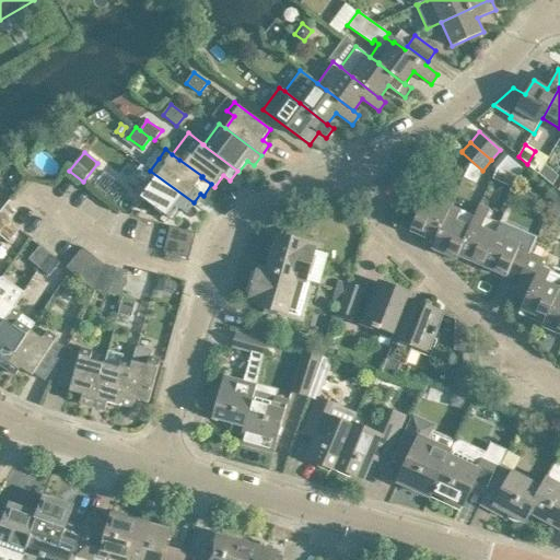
[(524,170),(508,155),(497,170),(520,179),(524,170)]
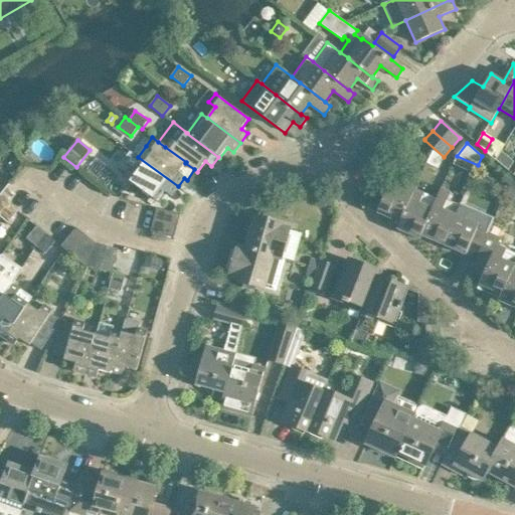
[(126,173),(124,177),(127,179),(157,201),(164,191),(171,196),(178,186),(138,157),(130,151),(118,167),(126,173)]
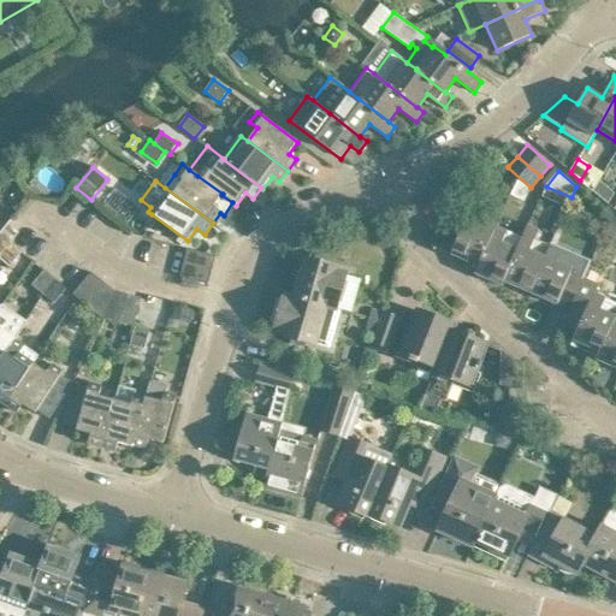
[(608,203),(614,193),(598,181),(592,190),(608,203)]
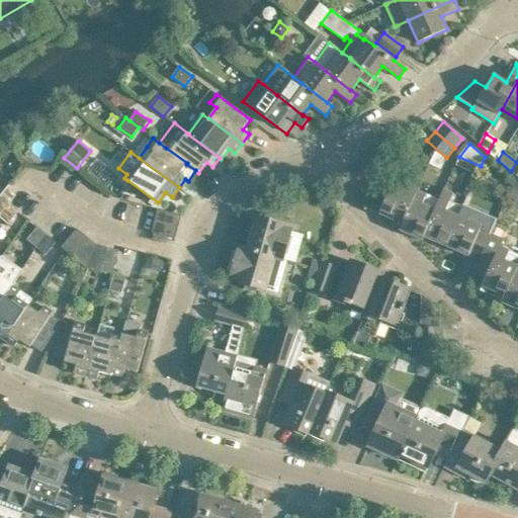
[(379,214),(402,224),(402,225),(417,191),(423,178),(413,173),(406,190),(393,184),(379,214)]
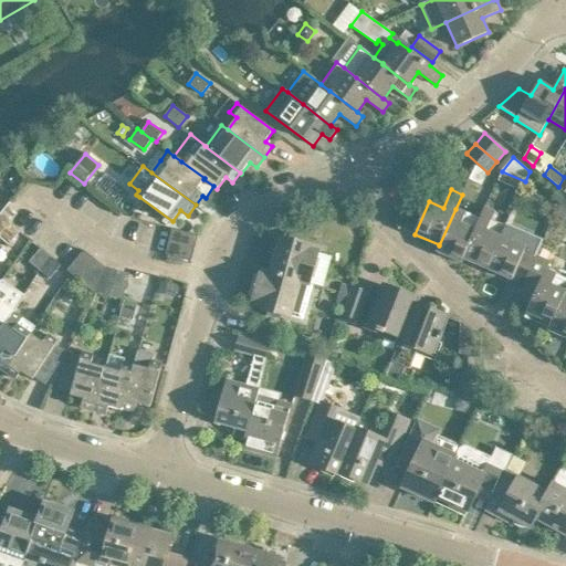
[(0,234),(10,223),(9,223),(12,219),(17,213),(7,206),(0,213),(0,234)]
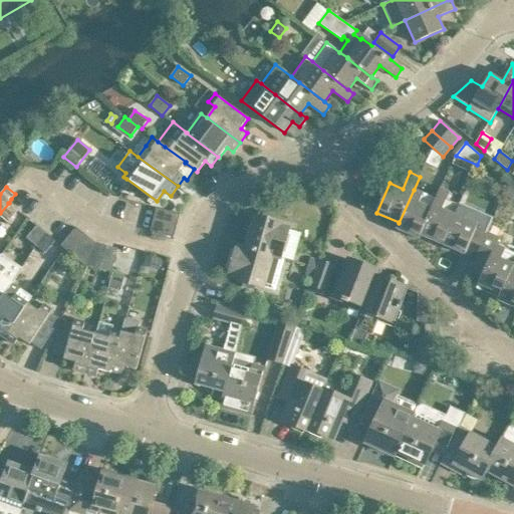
[(435,199),(431,209),(432,209),(420,235),(421,235),(443,245),(455,215),(459,205),(447,200),(450,193),(440,189),(435,199)]
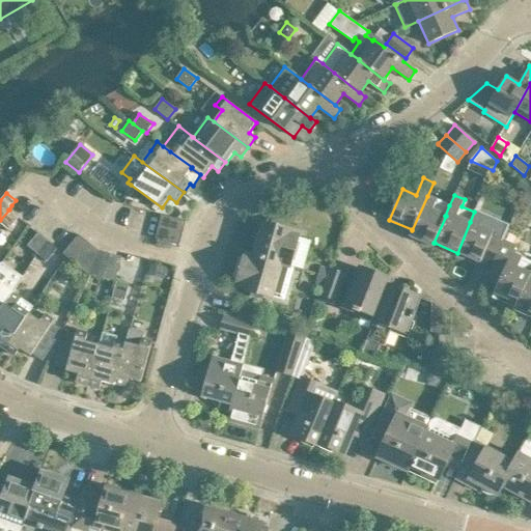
[(432,247),(435,243),(434,243),(446,216),(445,216),(449,205),(437,200),(427,196),(412,230),(412,229),(409,235),(432,247)]
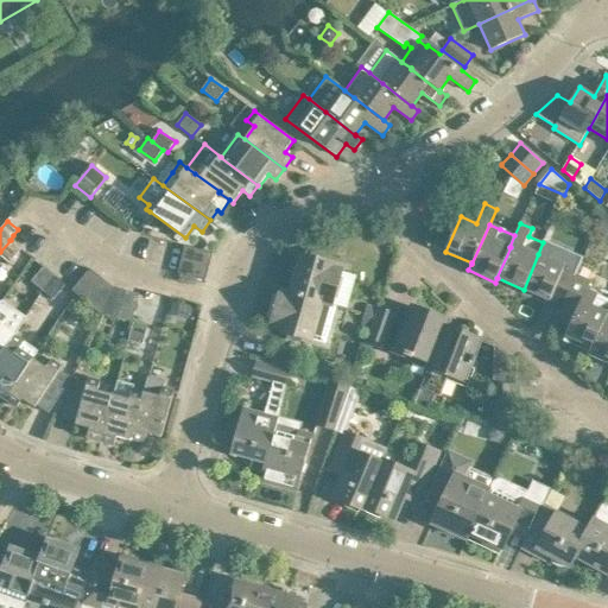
[(0,255),(10,264),(21,249),(11,240),(0,252),(0,255)]
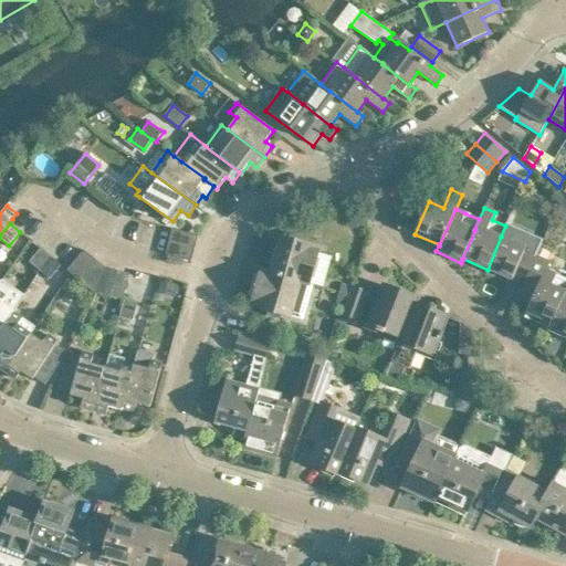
[(505,226),(501,237),(488,270),(512,280),(512,279),(524,284),(536,257),(524,251),(526,248),(511,241),(516,231),(505,226)]
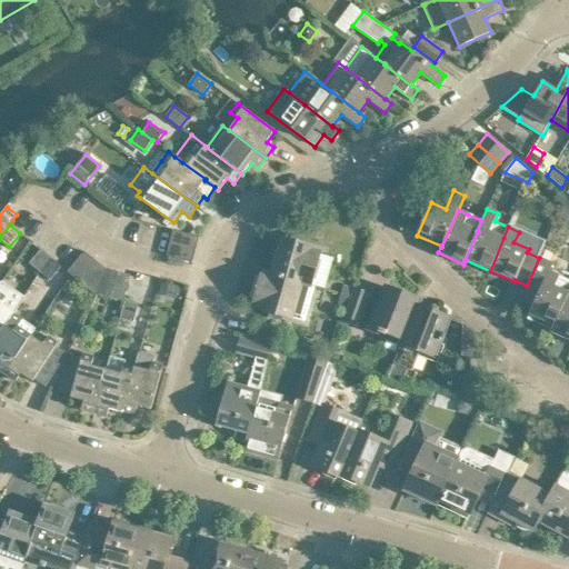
[(173,230),(172,231),(171,236),(170,243),(196,250),(199,237),(173,230)]
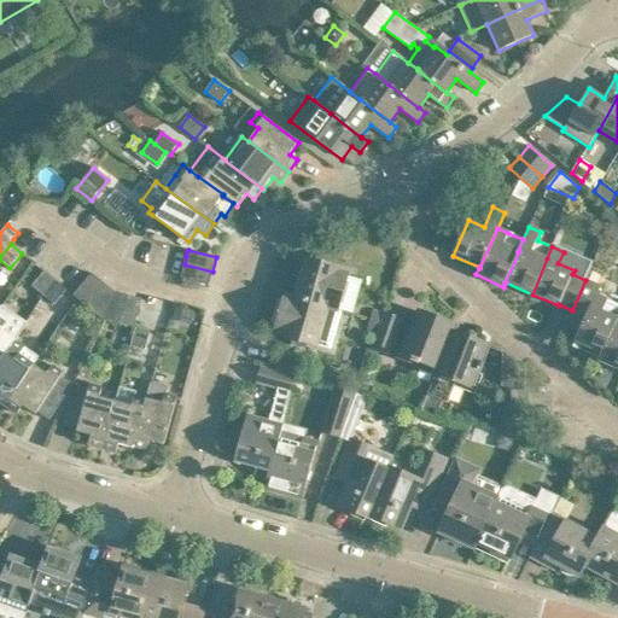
[(337,310),(347,274),(338,272),(338,269),(305,260),(295,297),(295,298),(331,308),(337,310)]
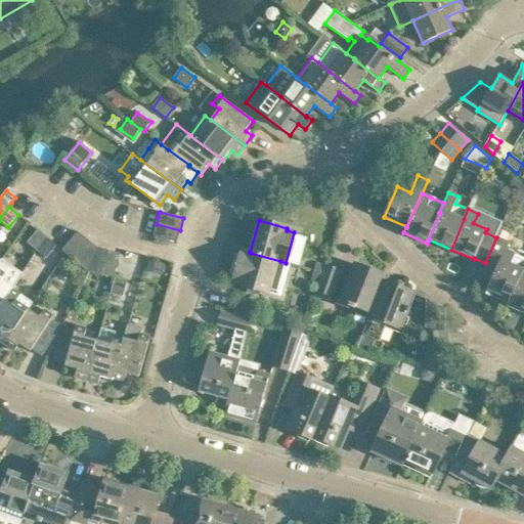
[(157,224),(154,232),(154,235),(166,239),(177,243),(180,230),(157,224)]
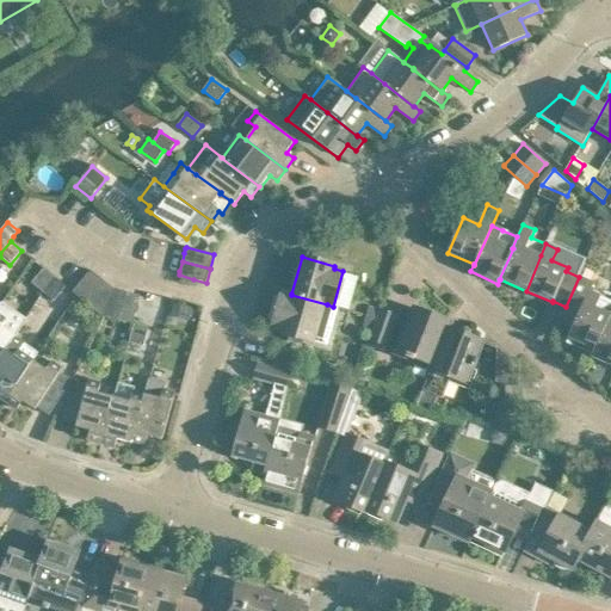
[(31,283),(43,292),(55,277),(43,269),(31,283)]
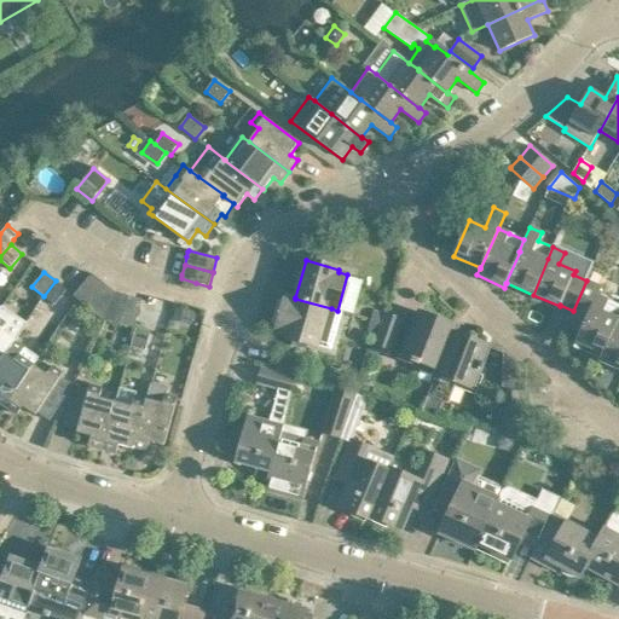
[(104,283),(92,273),(77,291),(73,295),(85,306),(104,283)]
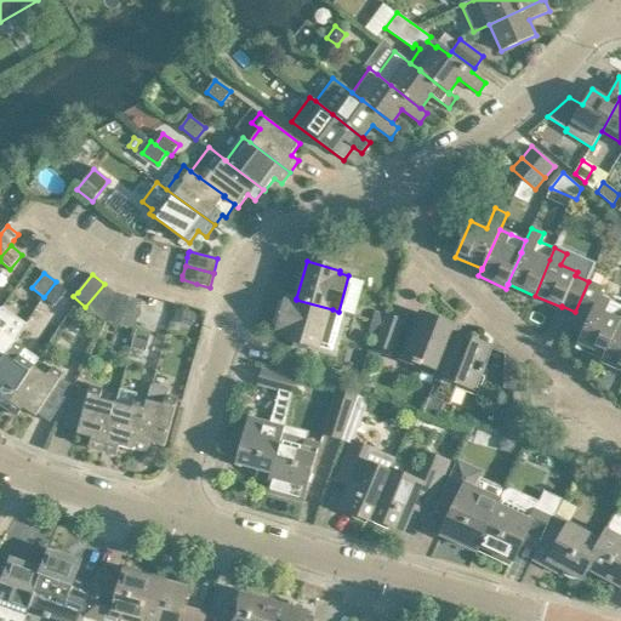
[(55,306),(67,291),(56,281),(44,297),(55,306)]
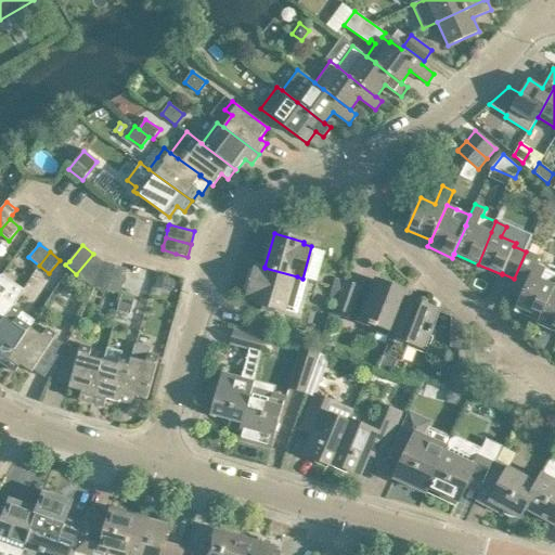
[(514,279),(507,293),(519,298),(516,307),(515,311),(538,322),(540,318),(554,285),(554,283),(554,272),(537,265),(539,258),(526,252),(514,279)]
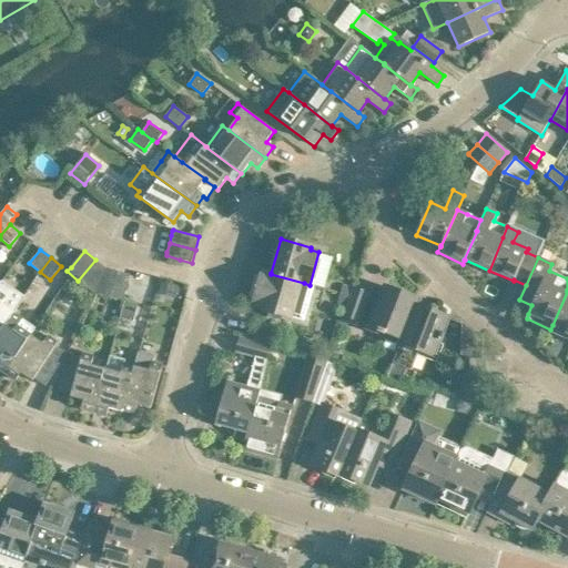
[(78,281),(92,292),(104,267),(95,260),(78,281)]
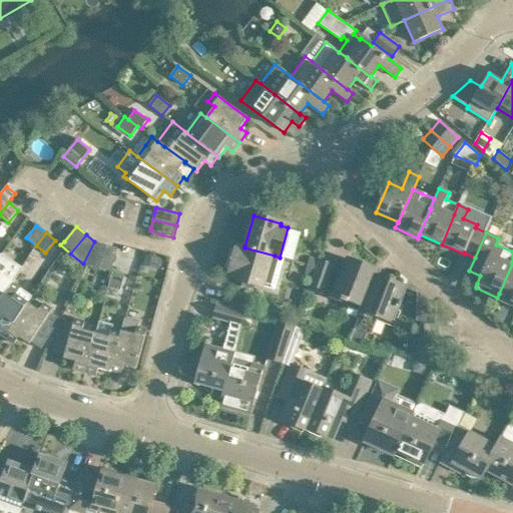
[(94,241),(83,264),(99,269),(105,244),(94,241)]
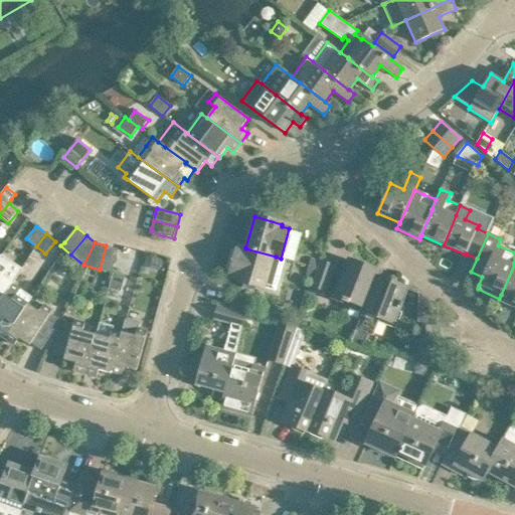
[(118,249),(106,245),(100,270),(112,273),(118,250),(118,249)]
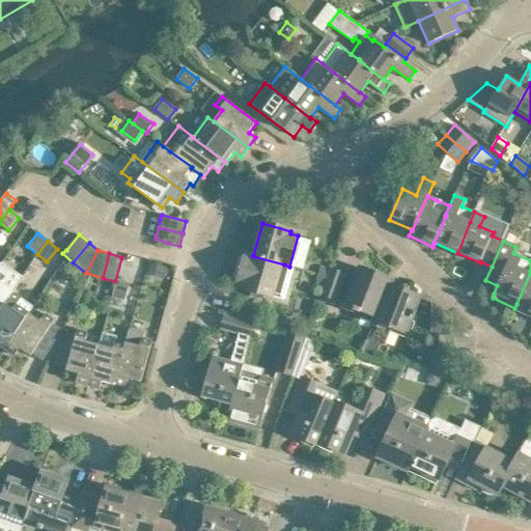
[(246,253),(236,285),(245,287),(244,289),(251,291),(264,295),(272,298),(282,300),(287,283),(279,281),(284,264),(253,256),(253,255),(246,253)]
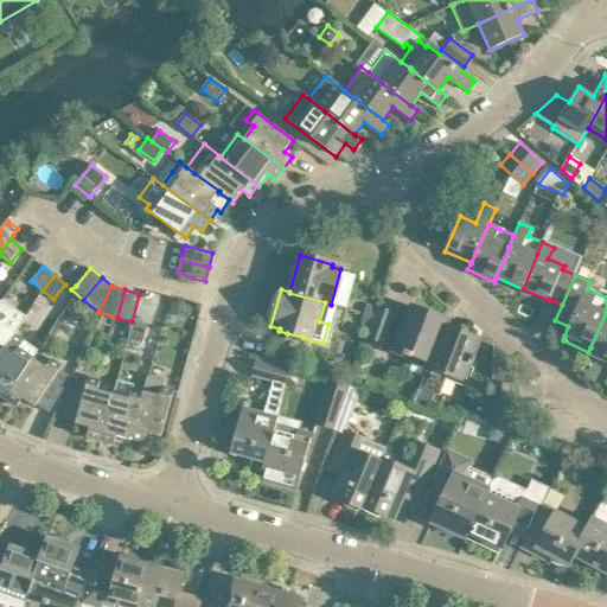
[(202,307),(172,299),(168,313),(198,321),(202,307)]
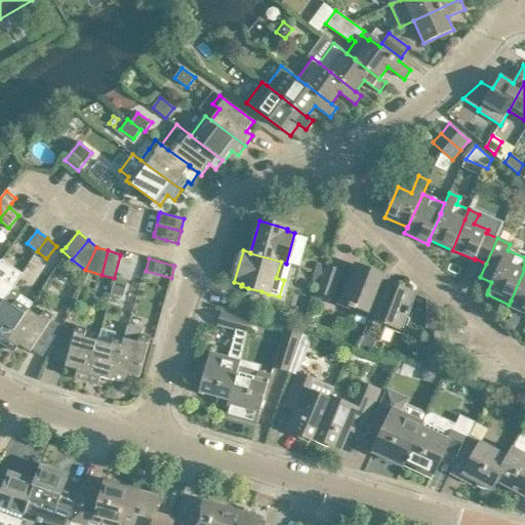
[(0,263),(0,308),(12,289),(23,274),(2,259),(0,263)]
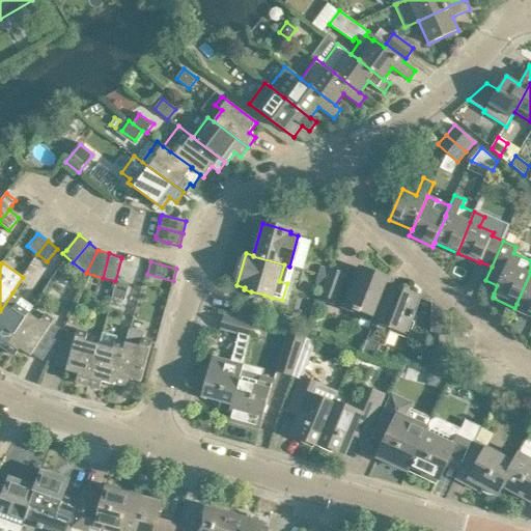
[(319,266),(317,274),(328,277),(331,269),(319,266)]
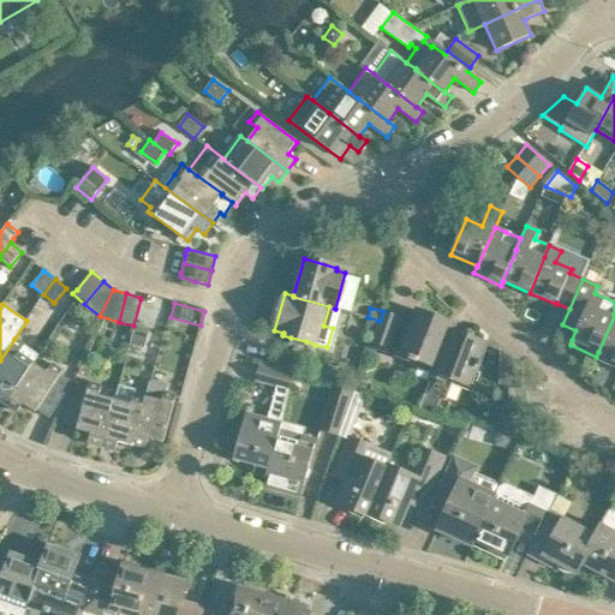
[(387,353),(390,344),(402,347),(400,353),(435,366),(436,366),(451,330),(453,324),(417,310),(411,324),(399,320),(400,316),(383,311),(380,321),(375,334),(370,348),(387,353)]
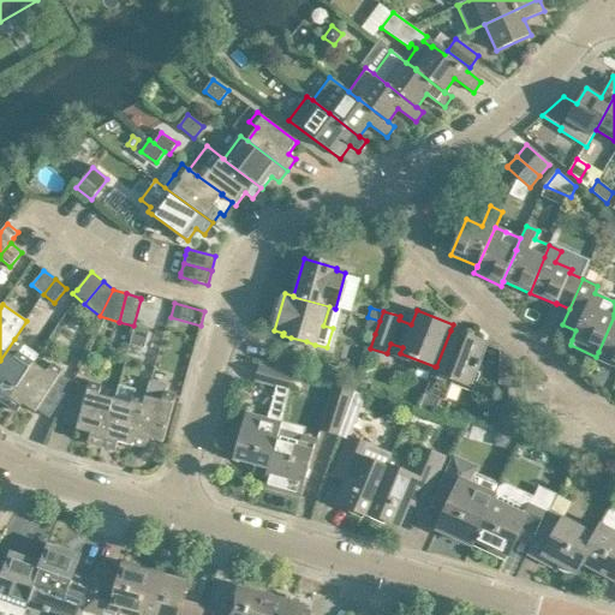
[(595,359),(614,368),(614,314),(614,316),(598,352),(596,357),(595,359)]
